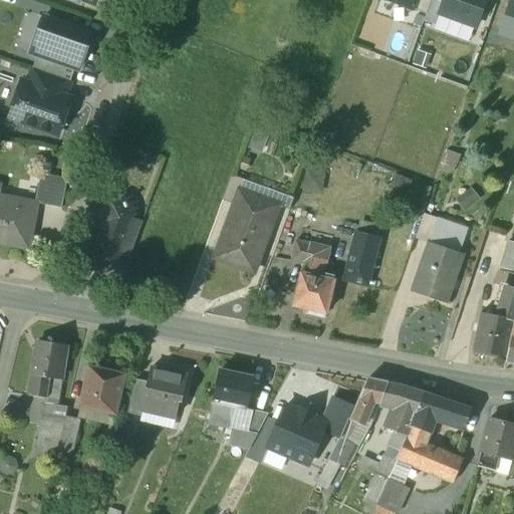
[(384,0),(412,10),(415,0),(384,0)]
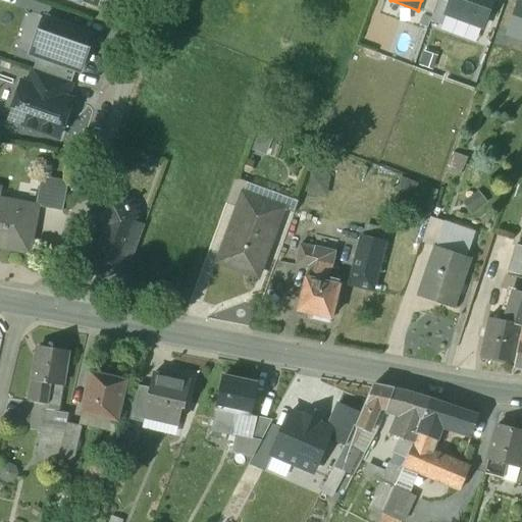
[(421,0),(418,10),(432,15),(437,0),(421,0)]
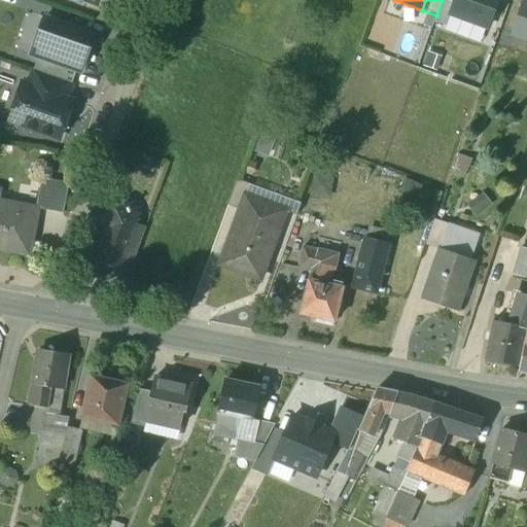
[(497,0),(455,0),(450,14),(487,28),(497,0)]
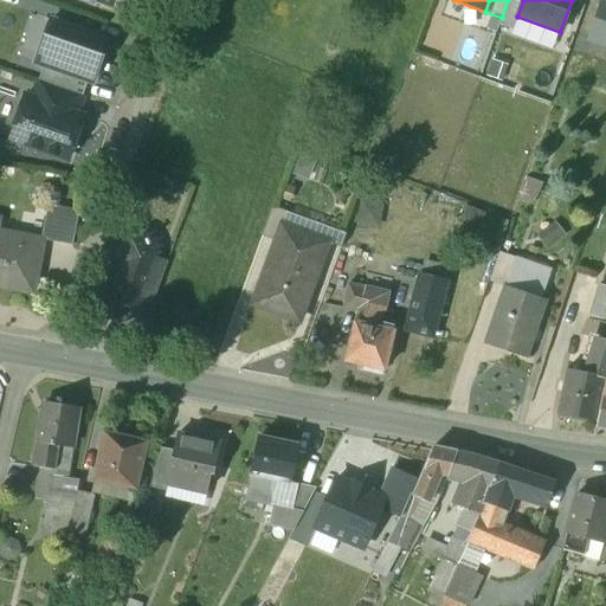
[(603,0),(590,39),(605,45),(605,0),(604,0),(603,0)]
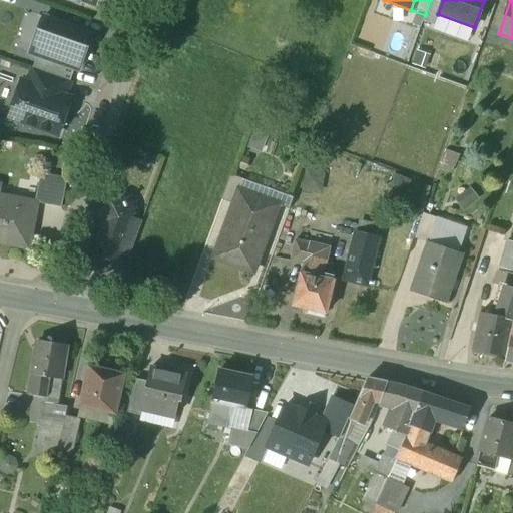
[(86,49),(82,47),(87,32),(44,17),(31,53),(37,56),(74,69),(78,70),(86,49)]
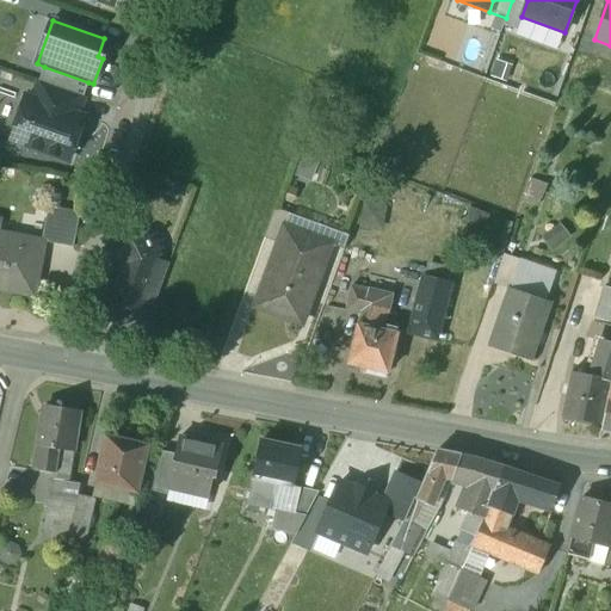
[(88,82),(44,67),(38,81),(84,97),(88,82)]
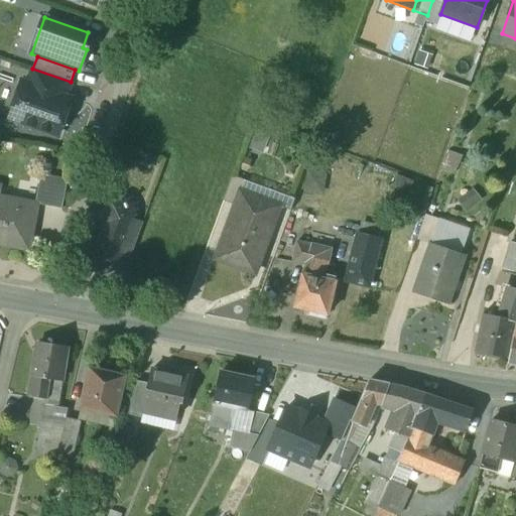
[(71,82),(32,69),(27,84),(65,97),(71,82)]
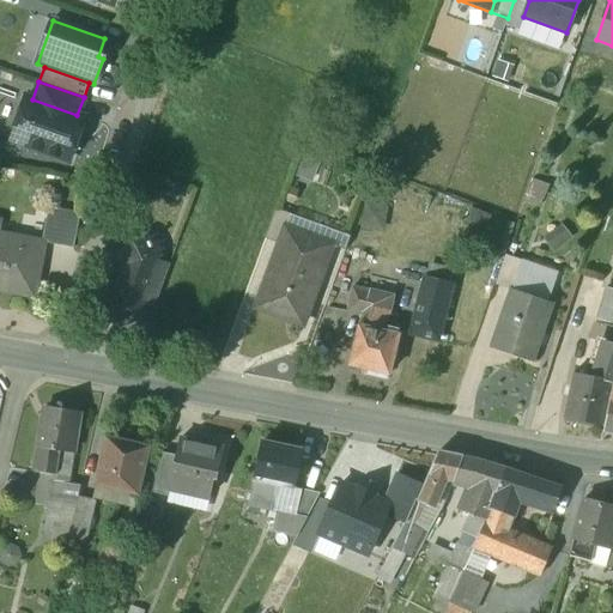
[(32,99),(26,97),(18,121),(26,123),(28,126),(22,141),(14,139),(12,138),(11,140),(68,161),(77,137),(71,135),(77,119),(82,120),(83,117),(77,115),(32,99)]
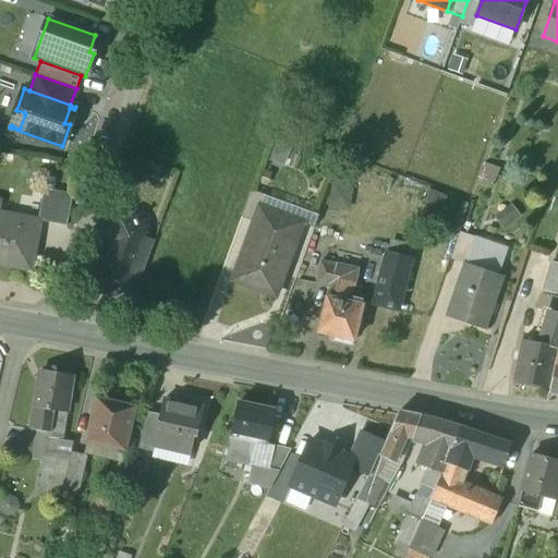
[(24,112),(16,110),(13,126),(20,129),(25,114),(24,112)]
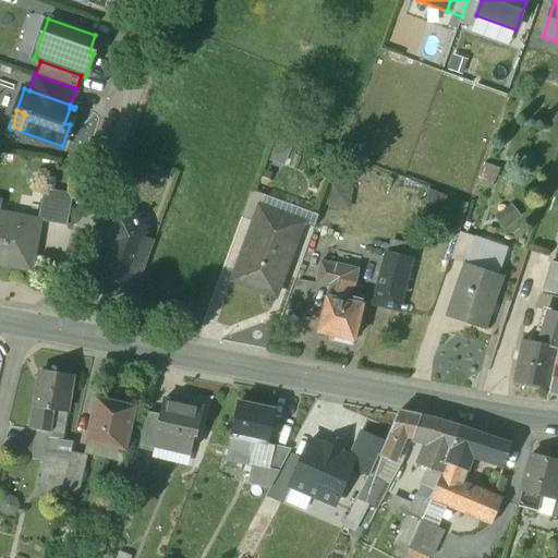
[(293,148),(283,172),(300,178),(310,154),(293,148)]
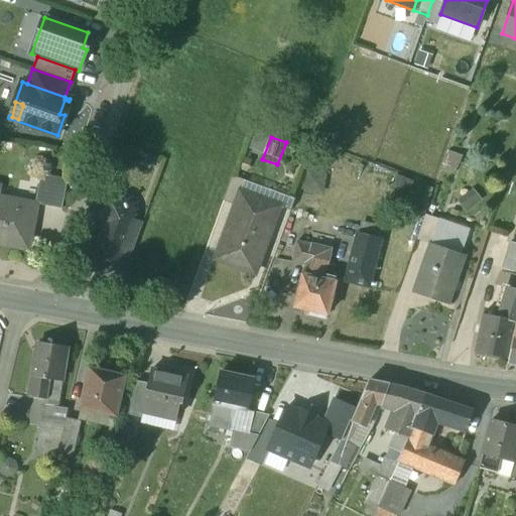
[(67,180),(40,176),(34,205),(61,209),(67,180)]
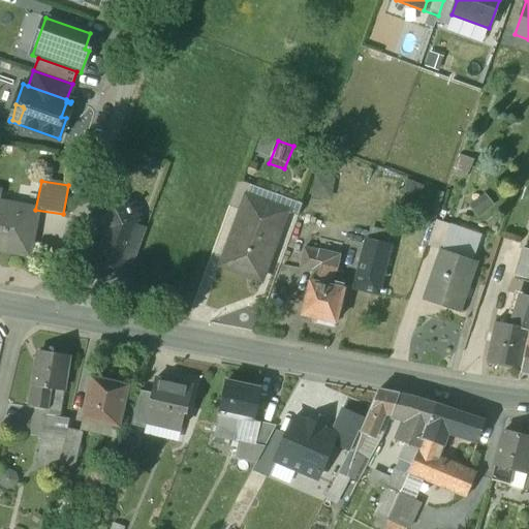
[(238,181),(229,206),(241,211),(246,196),(248,197),(252,187),(238,181)]
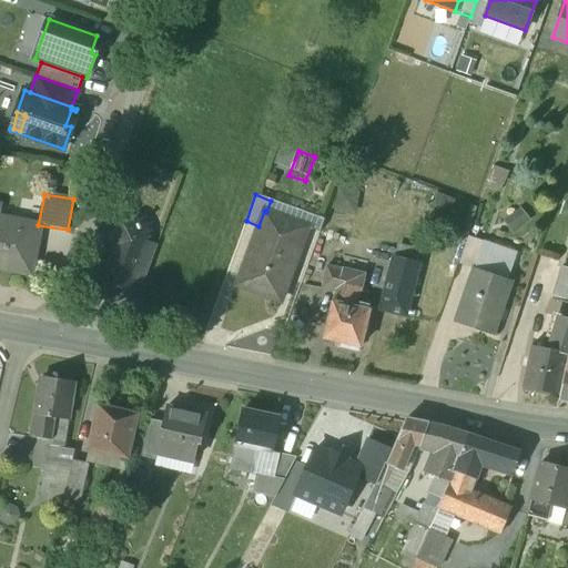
[(266,212),(264,211),(259,226),(237,286),(282,303),(310,227),(266,212)]
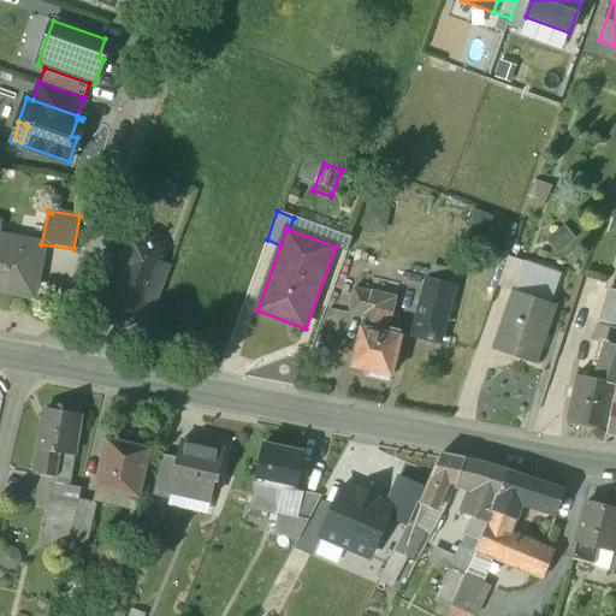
[(150,241),(120,255),(125,267),(117,291),(104,296),(113,321),(119,324),(122,321),(124,323),(136,319),(142,303),(157,262),(159,258),(150,241)]
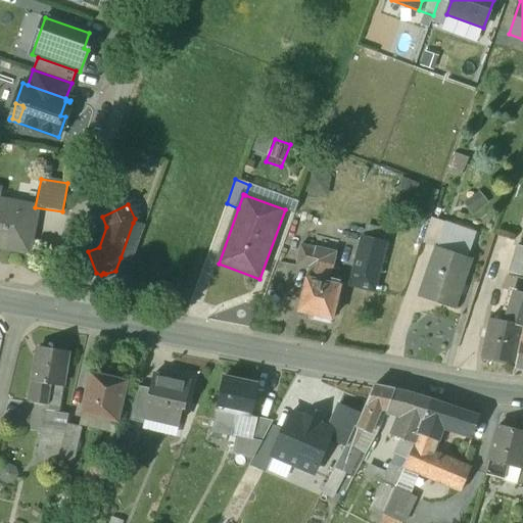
[(0,247),(28,253),(35,219),(19,216),(20,209),(0,205),(0,247)]
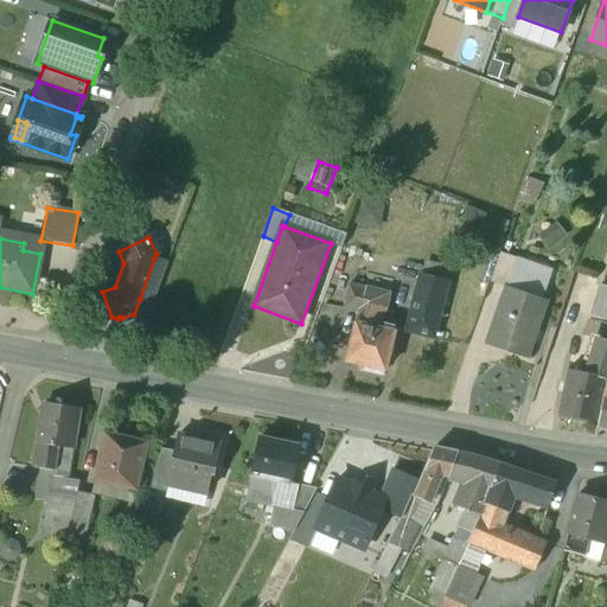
[(518,259),(500,253),(490,282),(506,287),(508,288),(518,259)]
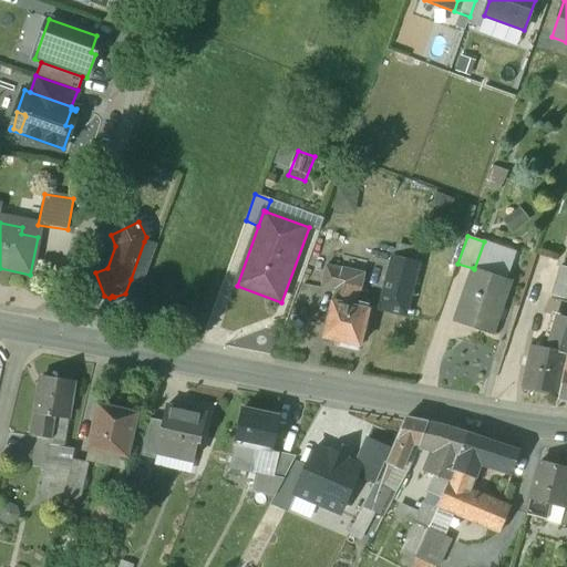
[(144,241),(131,279),(143,284),(156,246),(144,241)]
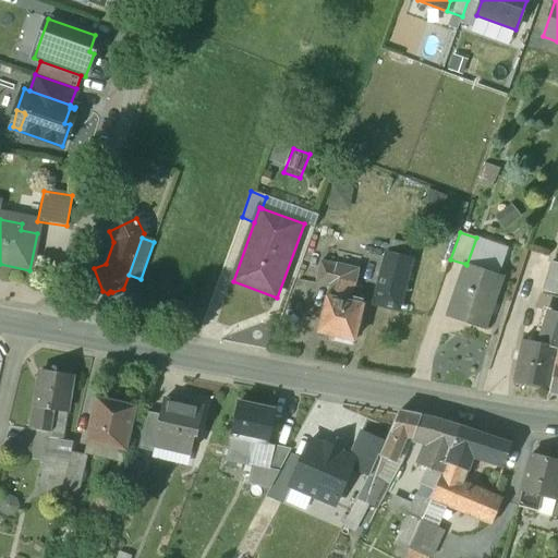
[(355,252),(325,245),(322,262),(351,269),(355,252)]
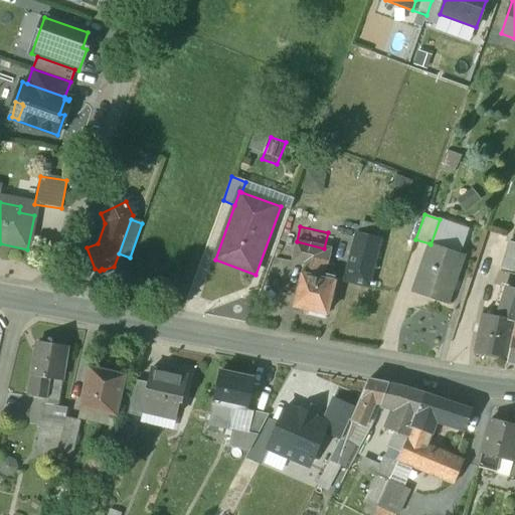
[(377,239),(356,234),(346,280),(367,285),(377,239)]
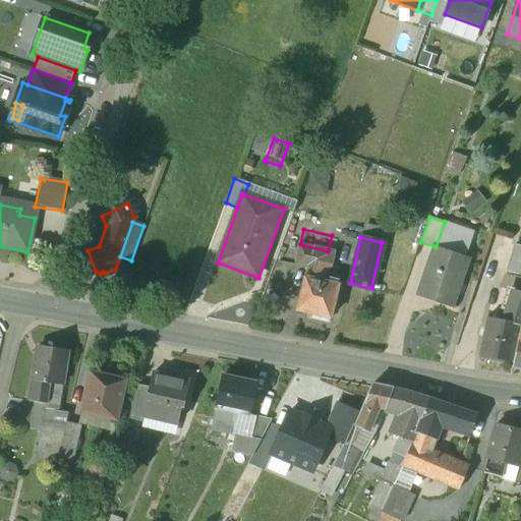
[(328,251),(300,244),(295,265),(308,268),(306,277),(321,281),(328,251)]
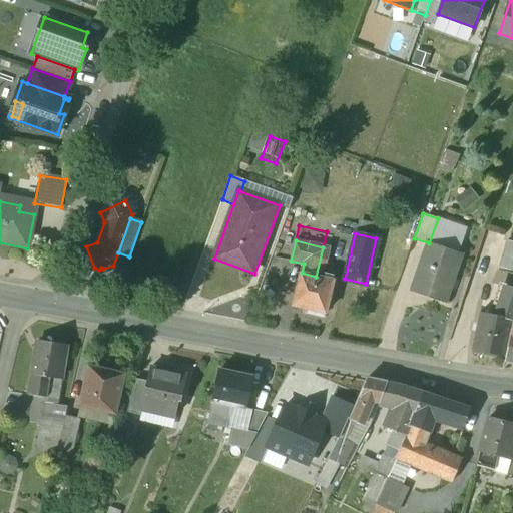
[(429,243),(428,242),(412,291),(446,302),(462,254),(429,243)]
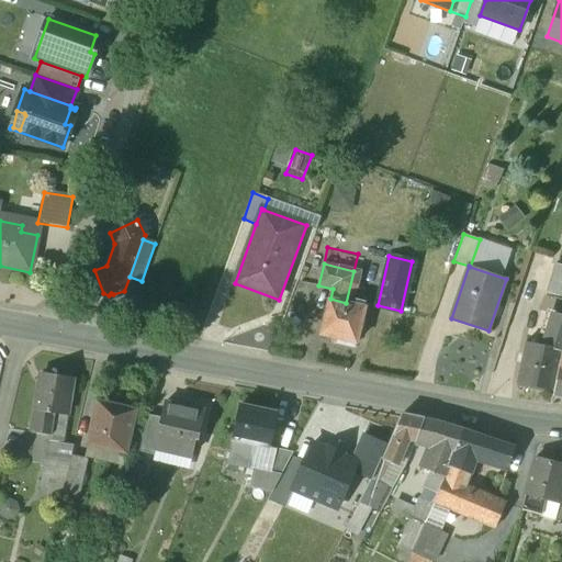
[(561,268),(554,267),(544,298),(553,301),(561,302),(561,268)]
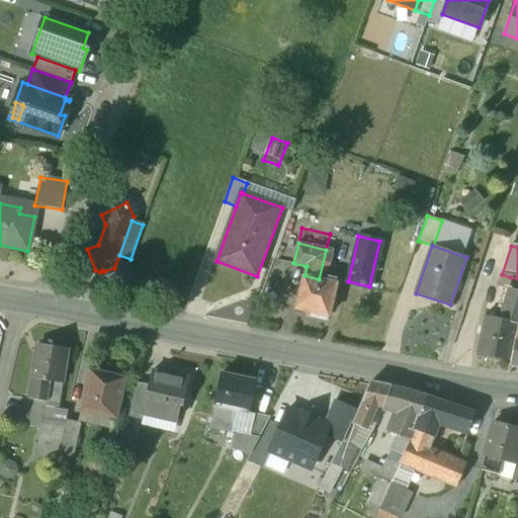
[(326,250),(319,279),(305,275),(296,309),(313,313),(313,317),(326,320),(327,317),(329,317),(338,279),(327,276),(333,251),(326,250)]
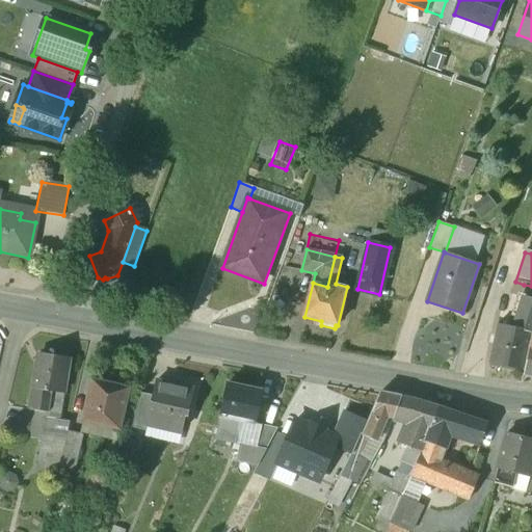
[(531,286),(524,285),(520,298),(525,300),(531,302),(531,286)]
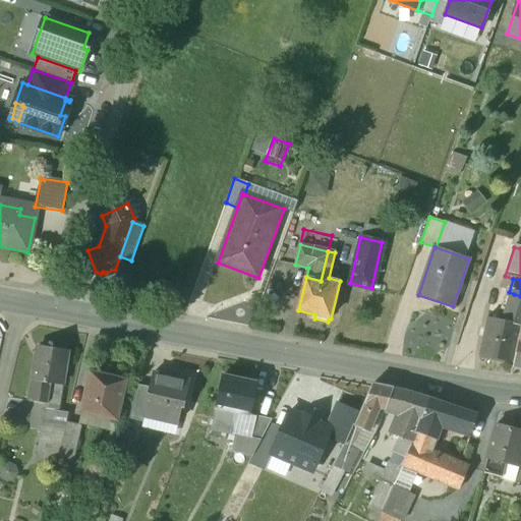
[(520,296),(514,294),(505,322),(520,325),(520,296)]
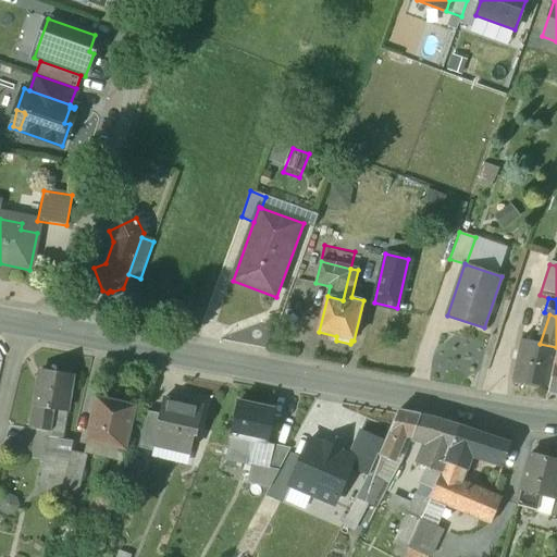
[(525,323),(521,341),(533,343),(537,326),(525,323)]
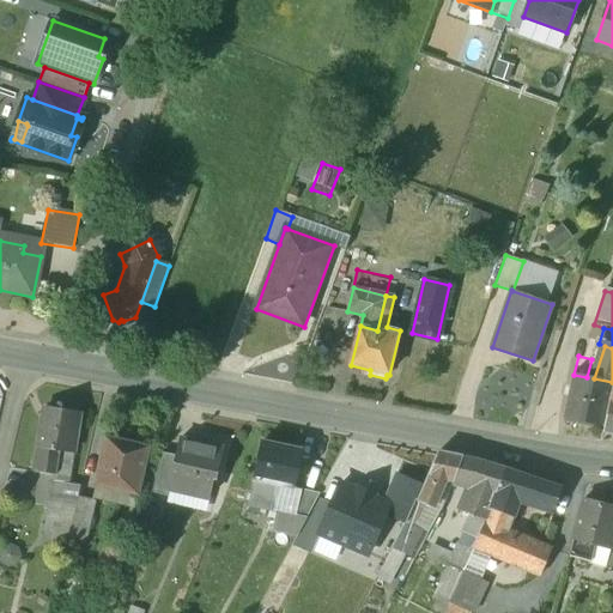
[(587,377),(574,375),(565,416),(606,423),(612,386),(612,382),(594,378),(587,377)]
